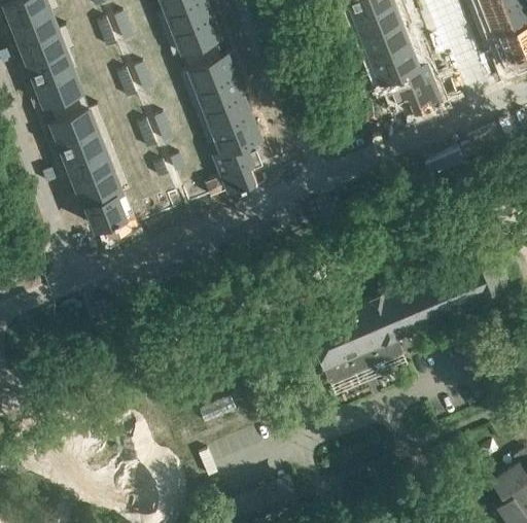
[(56,0),(14,0),(3,4),(11,25),(49,10),(49,11),(59,7),(56,0)]
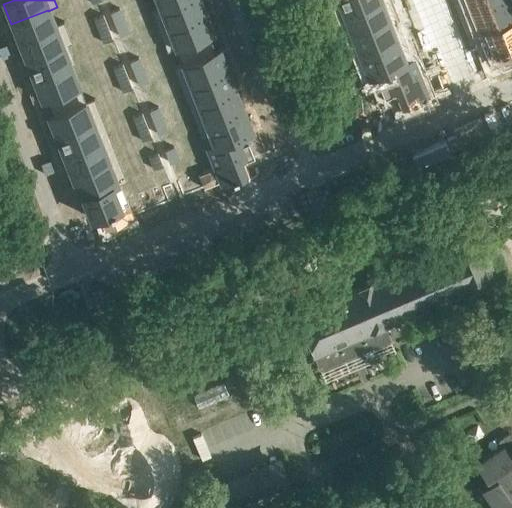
[(150,0),(155,10),(155,11),(183,0),(150,0)]
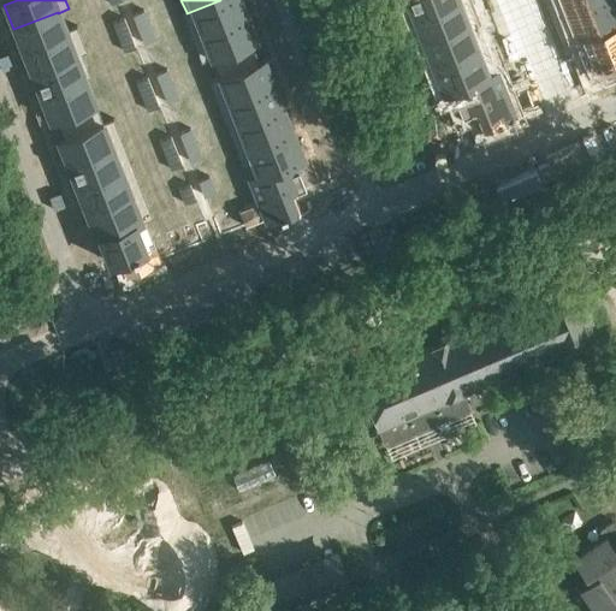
[(187,12),(182,15),(190,39),(246,17),(238,0),(220,0),(187,13),(187,12)]
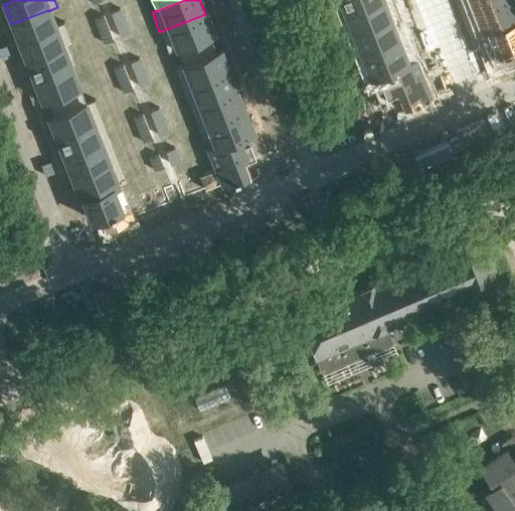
[(339,0),(347,21),(393,3),(391,0),(339,0)]
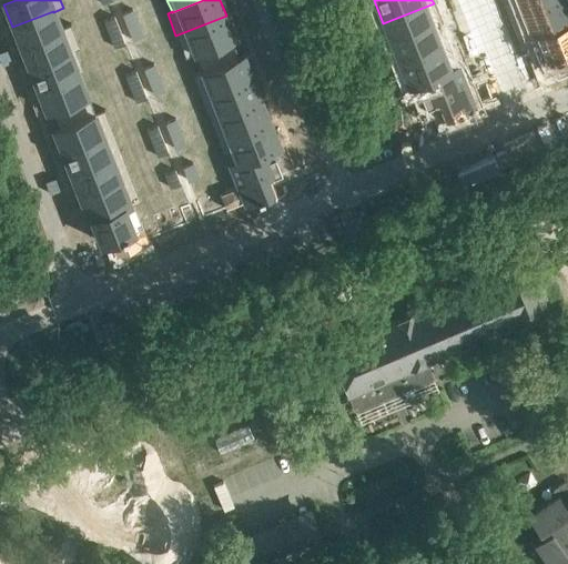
[(464,0),(463,0),(454,3),(459,18),(469,13),(464,0)]
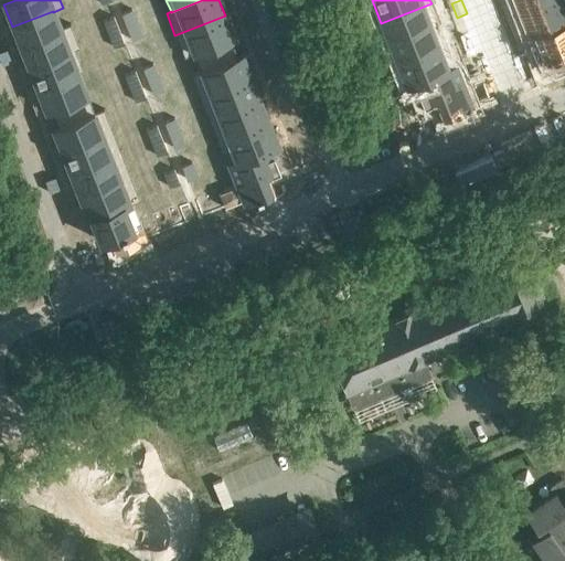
[(482,0),(471,0),(476,10),(486,6),(482,0)]
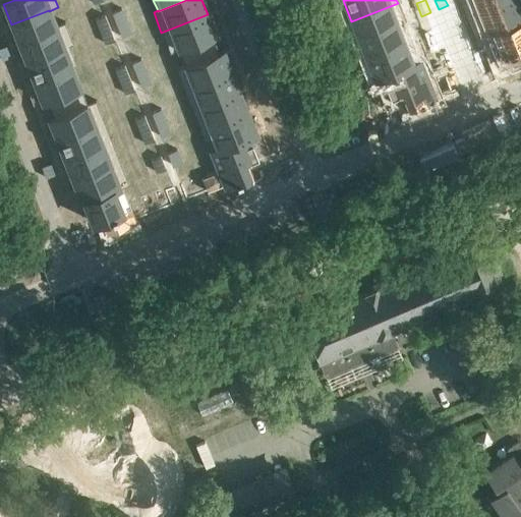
[(468,0),(475,16),(517,0),(468,0)]
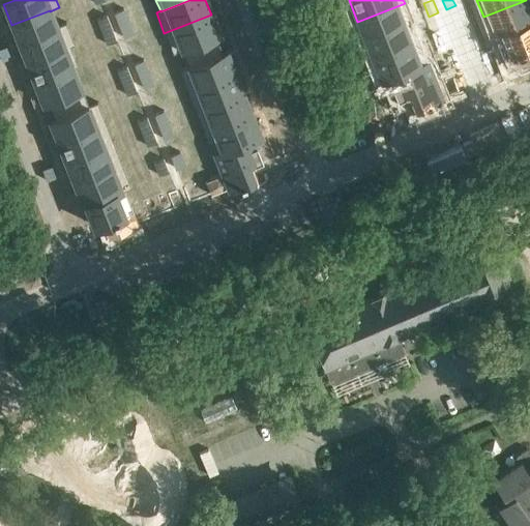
[(529,9),(526,0),(483,17),(493,39),(495,38),(495,37),(529,24),(529,9)]
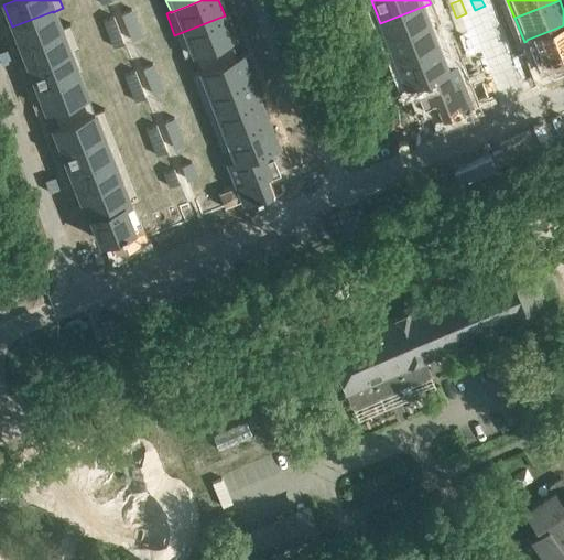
[(431,3),(380,23),(389,44),(434,25),(434,27),(440,24),(431,3)]
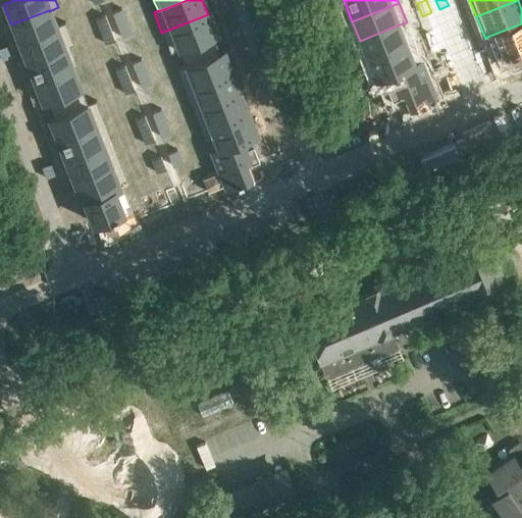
[(449,5),(439,9),(445,21),(454,17),(449,5)]
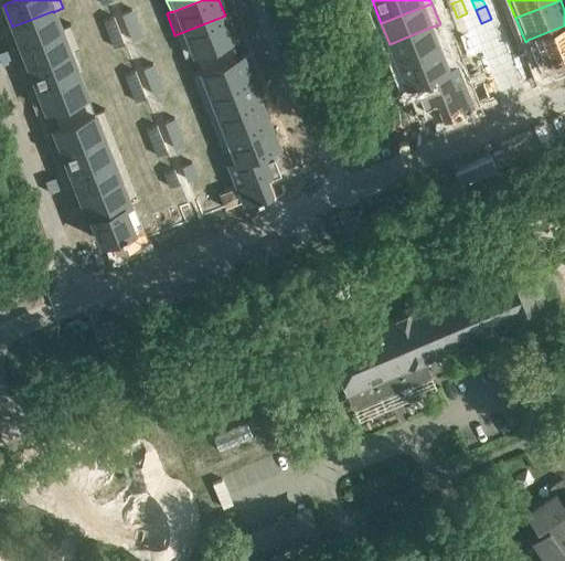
[(53,11),(12,27),(21,48),(61,32),(61,31),(53,12),(53,11)]
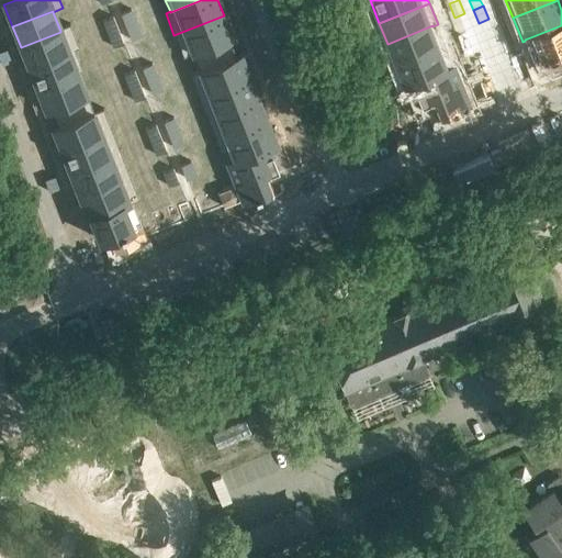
[(131,12),(121,17),(126,30),(136,26),(131,12)]
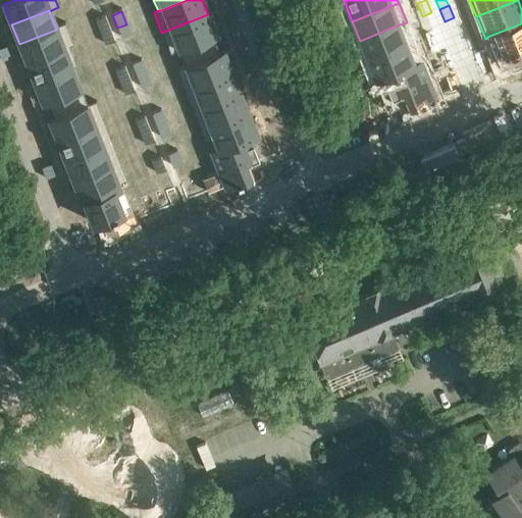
[(431,12),(422,16),(427,29),(436,24),(431,12)]
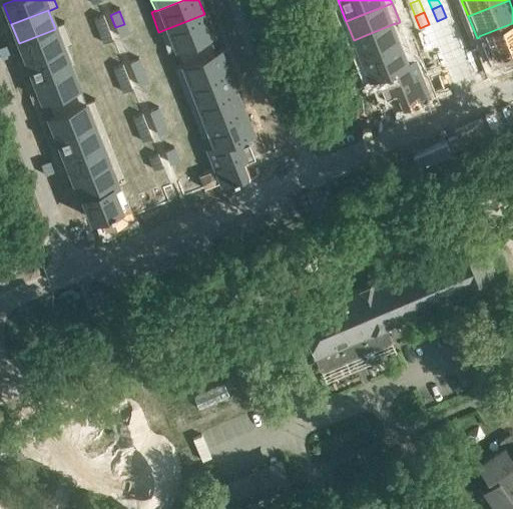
[(204,14),(158,32),(167,54),(176,51),(179,59),(212,46),(208,38),(213,36),(204,14)]
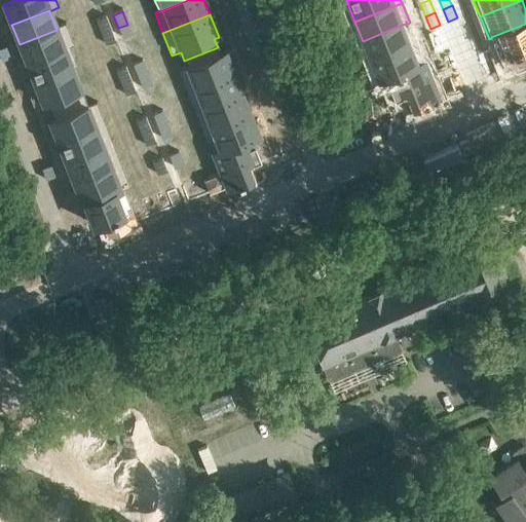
[(106,19),(97,23),(102,35),(111,31),(106,19)]
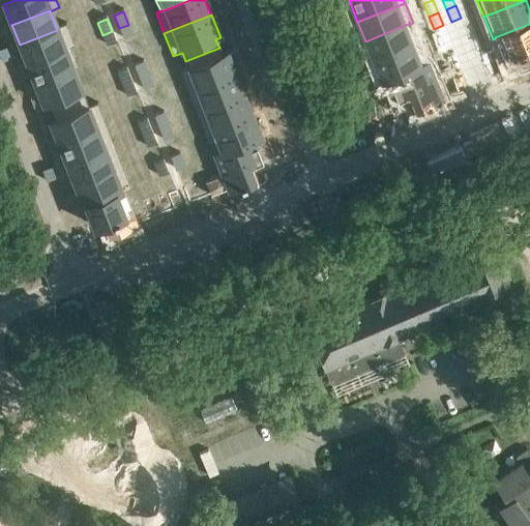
[(408,24),(365,41),(373,61),(416,44),(408,25),(408,24)]
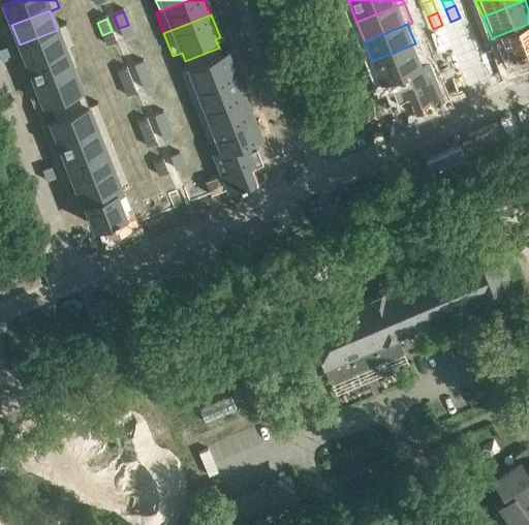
[(528,24),(494,37),(494,38),(508,74),(517,70),(517,72),(528,66),(528,24)]
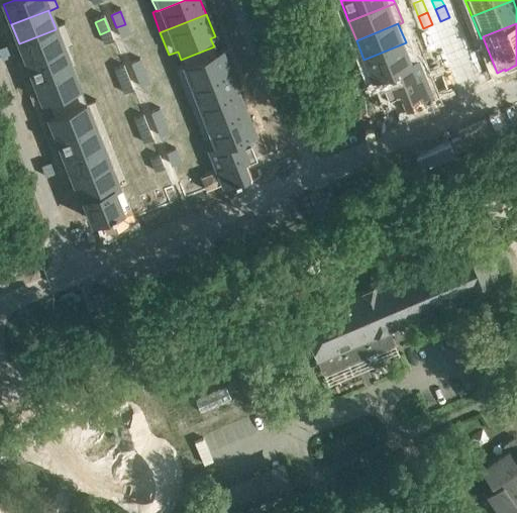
[(56,29),(19,43),(26,63),(68,46),(69,47),(73,45),(65,24),(56,28),(56,29)]
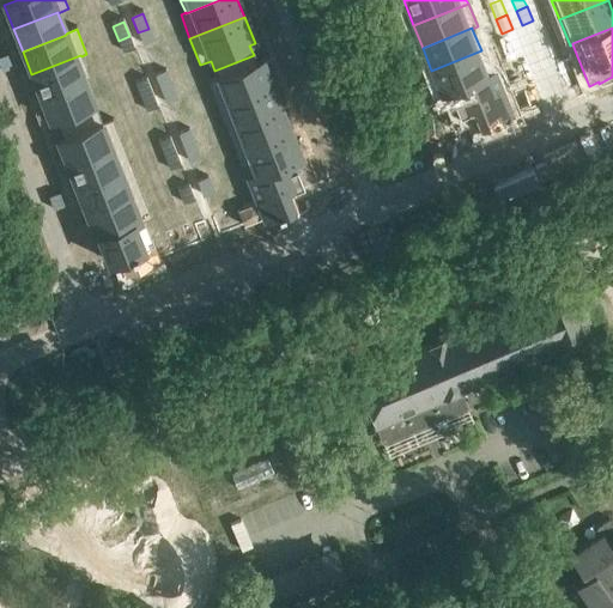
[(149,29),(138,32),(144,47),(155,43),(149,29)]
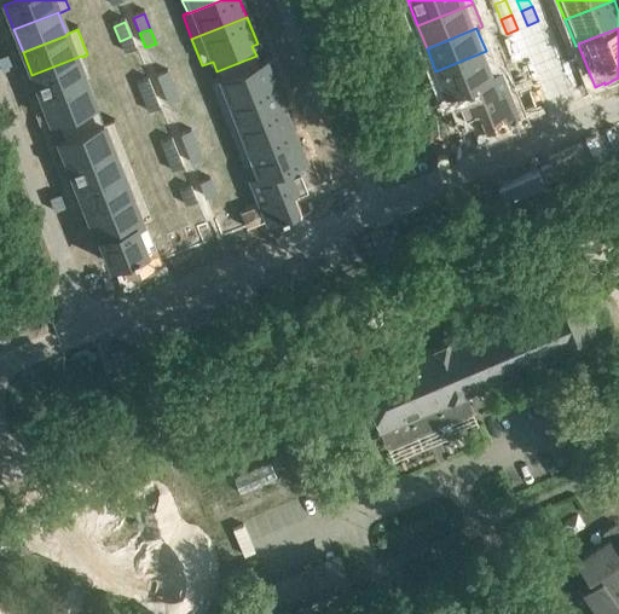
[(131,36),(120,41),(125,56),(137,51),(131,36)]
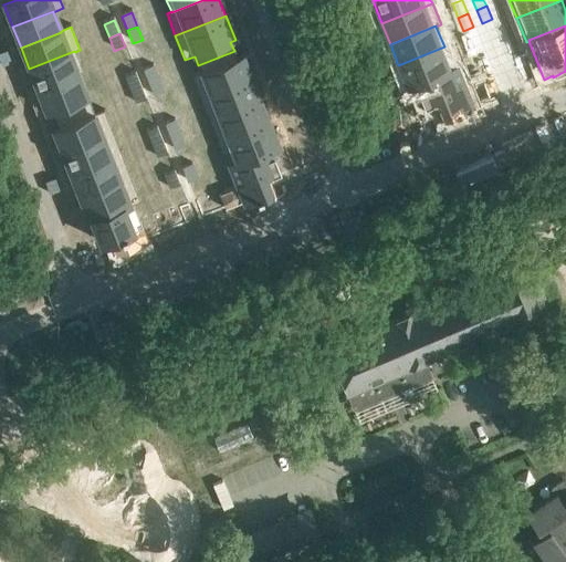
[(499,37),(489,41),(493,54),(504,51),(499,37)]
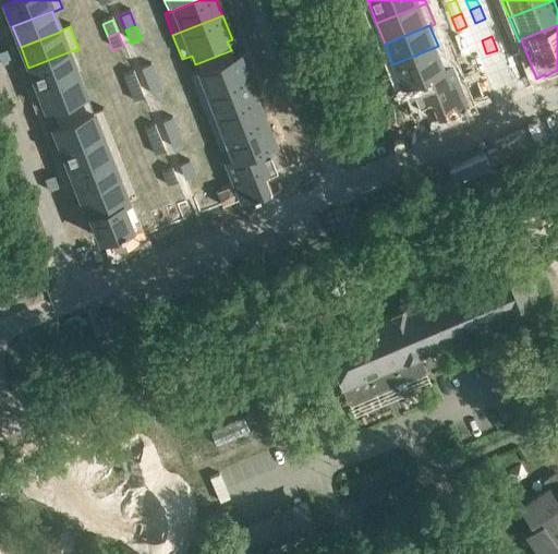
[(473,44),(463,47),(469,60),(478,57),(473,44)]
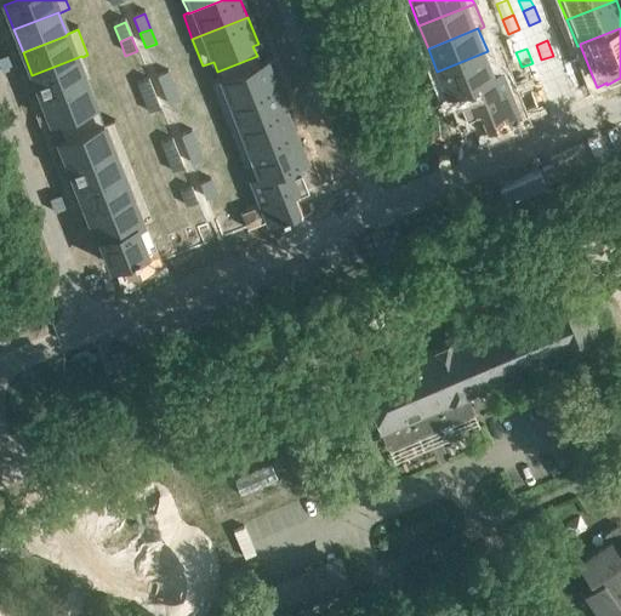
[(488,51),(437,72),(448,98),(456,95),(497,78),(497,77),(488,51)]
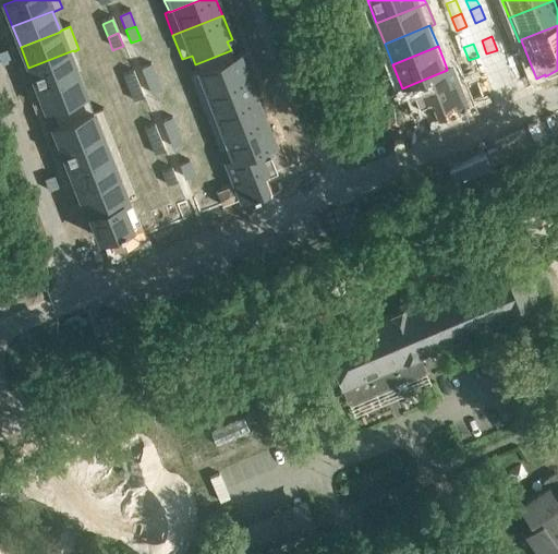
[(73,50),(28,68),(37,88),(76,73),(77,74),(82,72),(74,51),(73,50)]
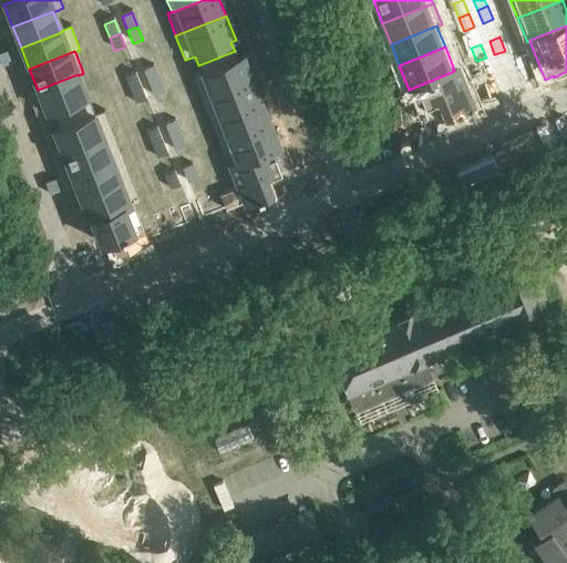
[(202,74),(192,78),(202,102),(253,82),(243,58),(238,60),(235,51),(198,65),(202,74)]
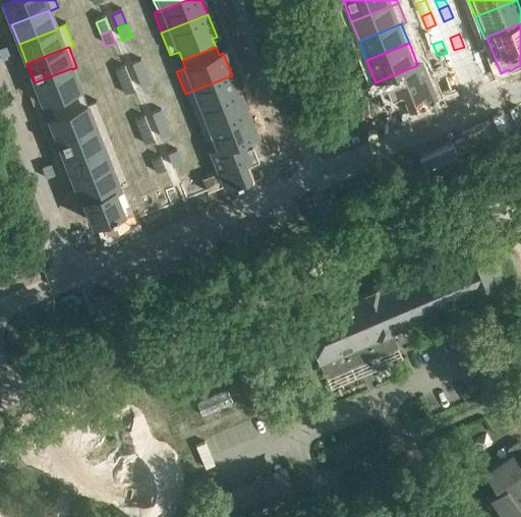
[(141,62),(132,65),(136,77),(147,74),(141,62)]
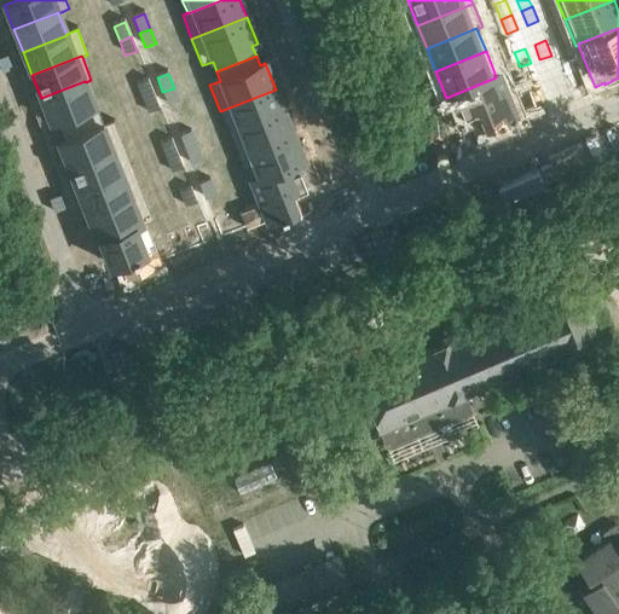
[(496,77),(455,94),(464,121),(478,116),(484,132),(497,127),(498,129),(504,127),(503,125),(516,120),(515,117),(537,110),(530,92),(508,99),(498,75),(496,76),(496,77)]
